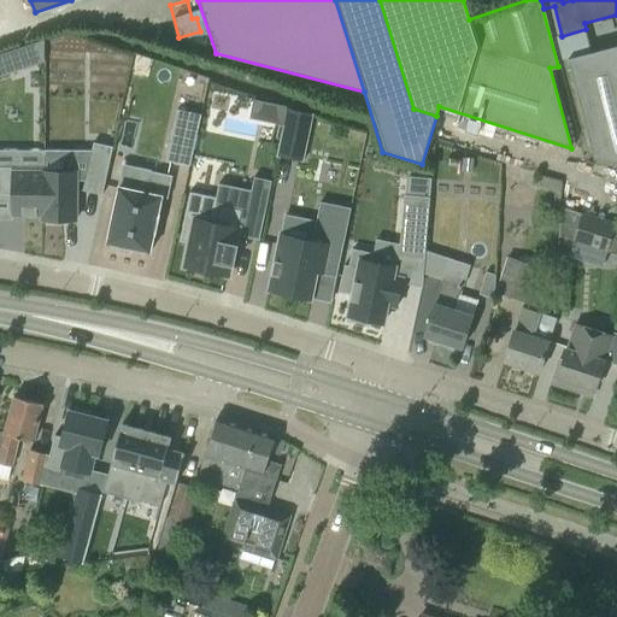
[(616,46),(568,59),(574,82),(594,160),(616,163),(616,46)]
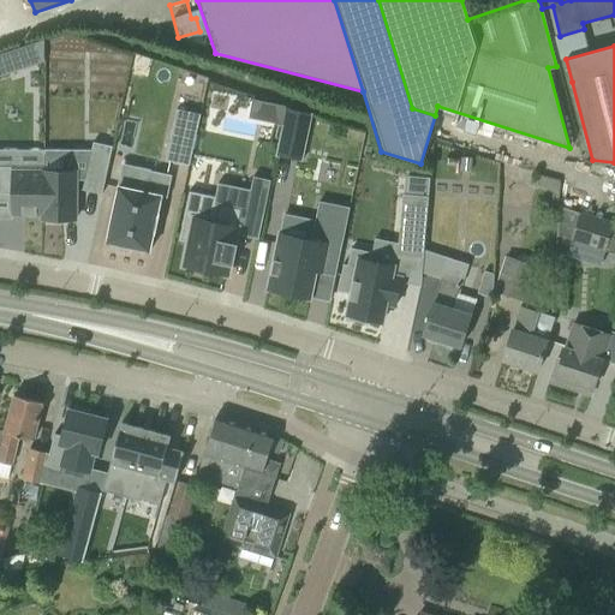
[(286,108),(276,155),(302,161),(311,113),(286,108)]
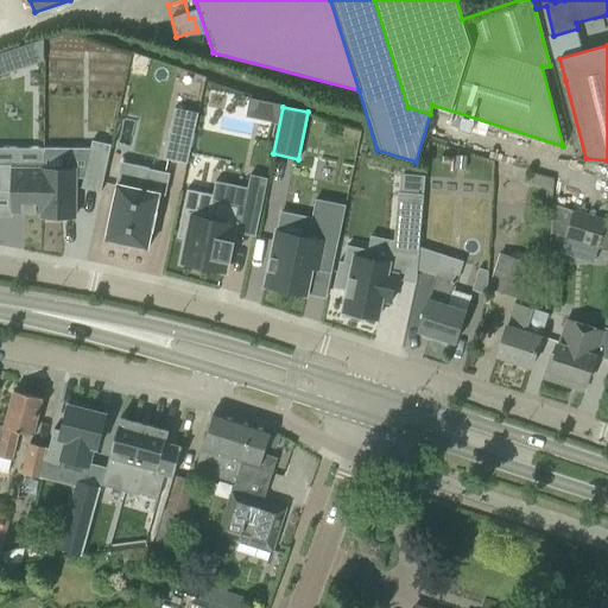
[(175,111),(163,160),(187,166),(197,115),(175,111)]
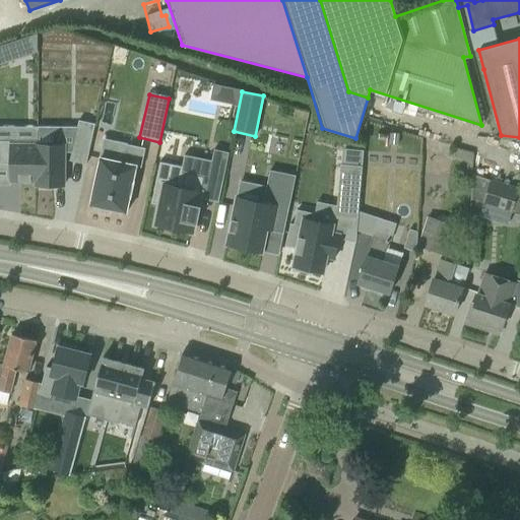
[(78,120),(69,160),(85,165),(94,124),(78,120)]
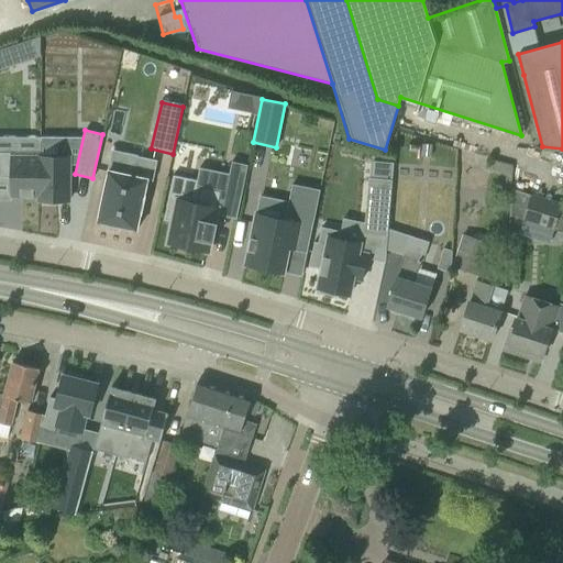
[(422,145),(421,157),(431,157),(431,145),(422,145)]
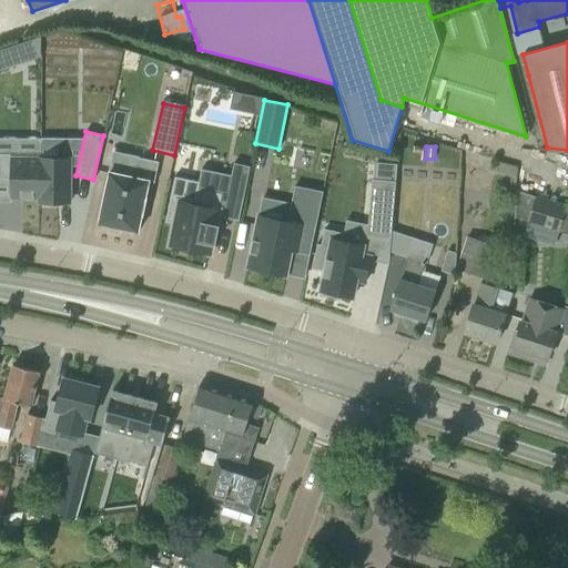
[(0,179),(11,180),(11,198),(39,199),(40,199),(40,159),(41,159),(41,154),(39,154),(0,153),(0,179)]
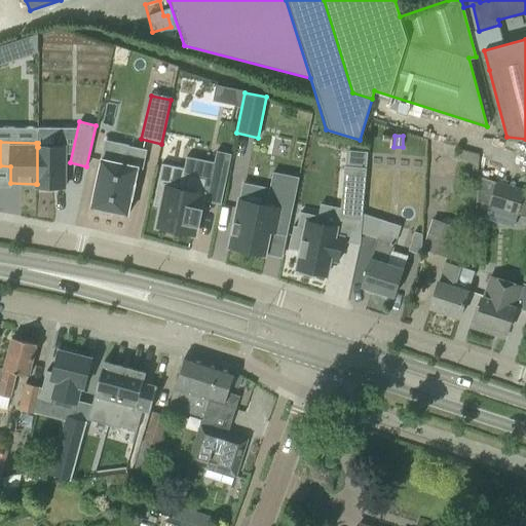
[(36,184),(36,188),(65,188),(65,147),(37,147),(37,184),(36,184)]
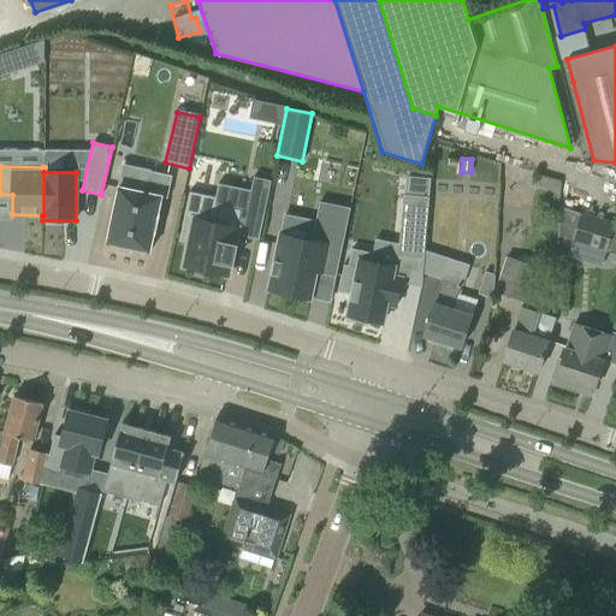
[(118,189),(106,246),(112,247),(111,250),(129,255),(130,250),(148,254),(160,199),(166,200),(172,177),(149,172),(144,195),(118,189)]
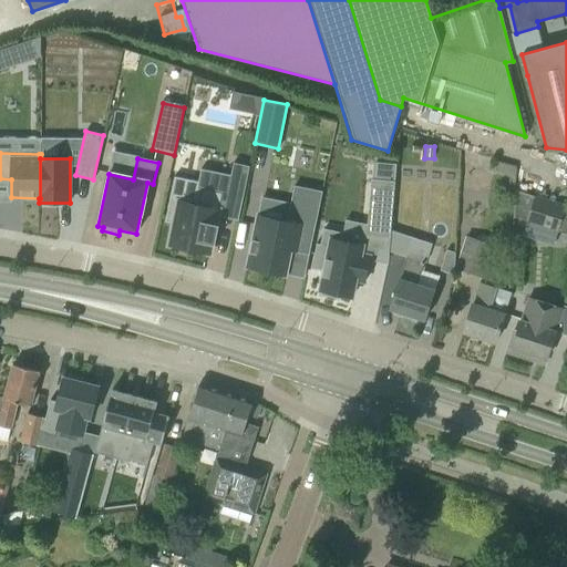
[(493,172),(515,178),(515,167),(496,161),(493,172)]
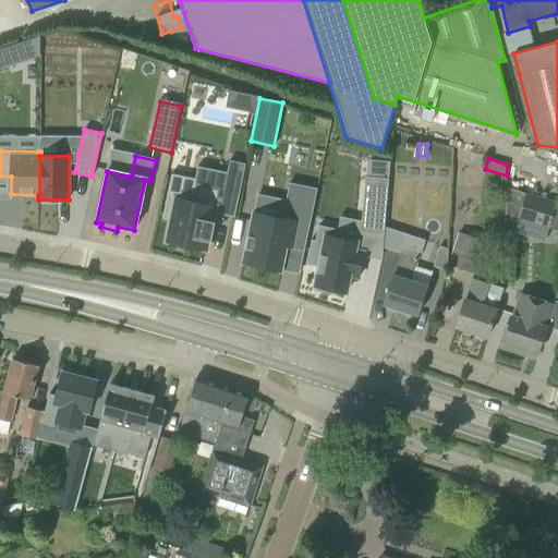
[(228,179),(226,186),(223,185),(222,192),(239,195),(245,164),(229,160),(226,178),(228,179)]
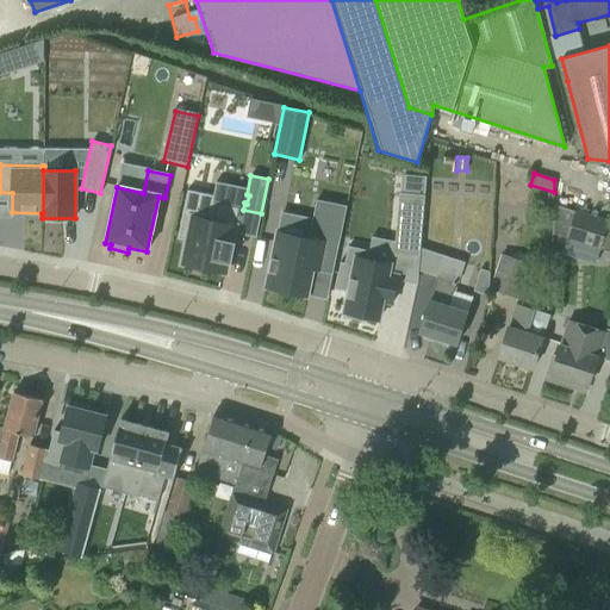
[(230,262),(235,242),(232,242),(240,207),(213,203),(215,195),(187,190),(176,238),(186,241),(181,265),(225,273),(228,262),(230,262)]
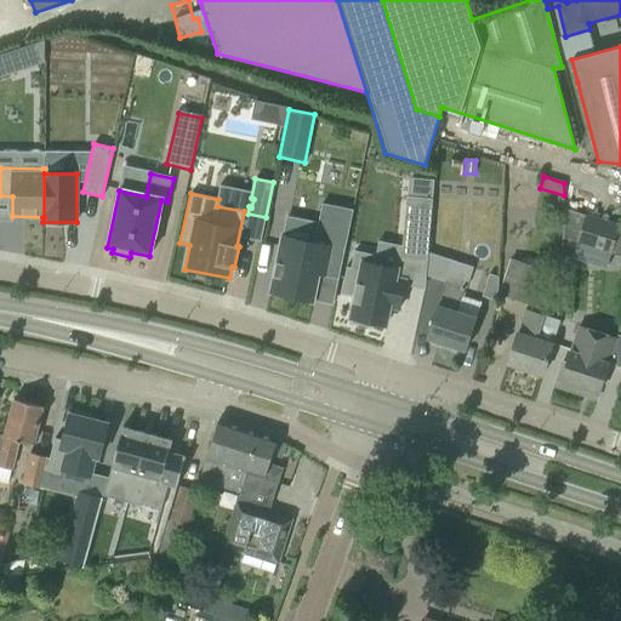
[(408,199),(403,257),(427,260),(428,254),(432,200),(408,199)]
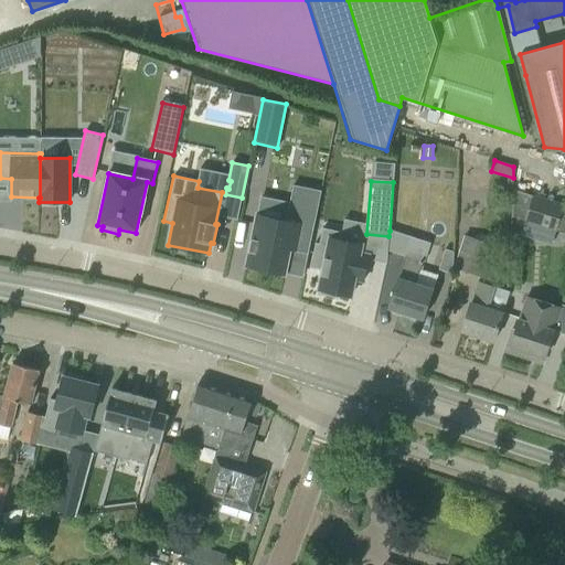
[(477,183),(477,193),(486,193),(486,184),(477,183)]
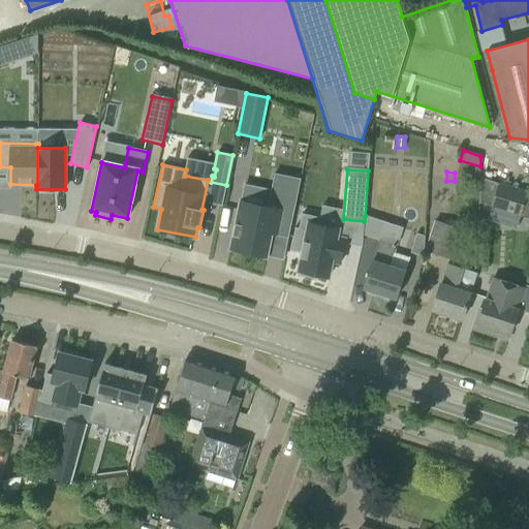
[(240,201),(229,250),(267,257),(271,235),(288,238),(301,179),(274,174),(268,207),(240,201)]
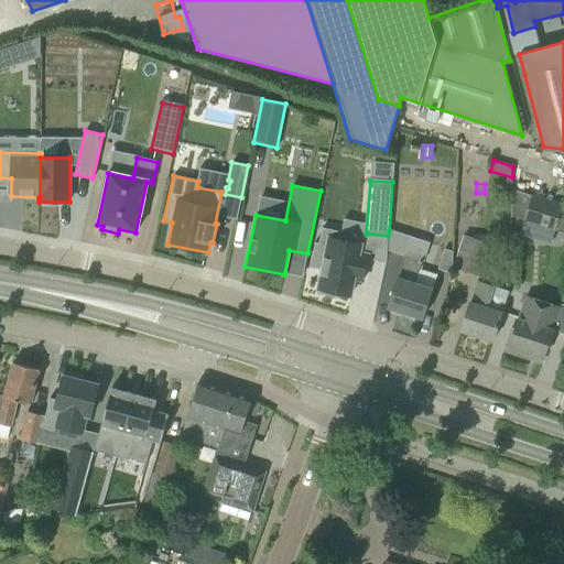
[(511,216),(563,234),(563,206),(512,191),(511,216)]
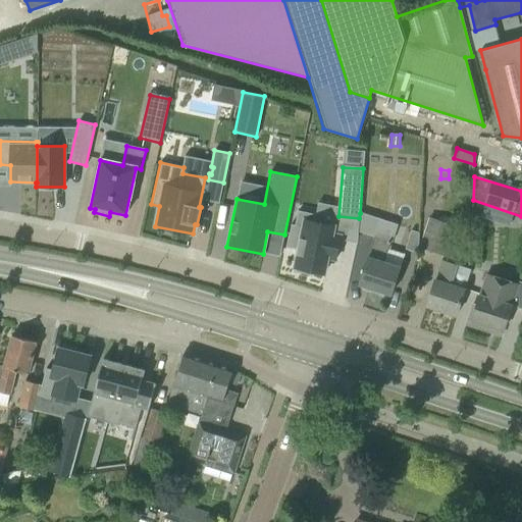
[(296,268),(296,271),(309,274),(310,271),(323,274),(327,258),(335,260),(340,236),(332,235),(333,226),(314,222),(315,214),(298,211),(295,225),(291,224),(286,247),(298,249),(294,267),(296,268)]
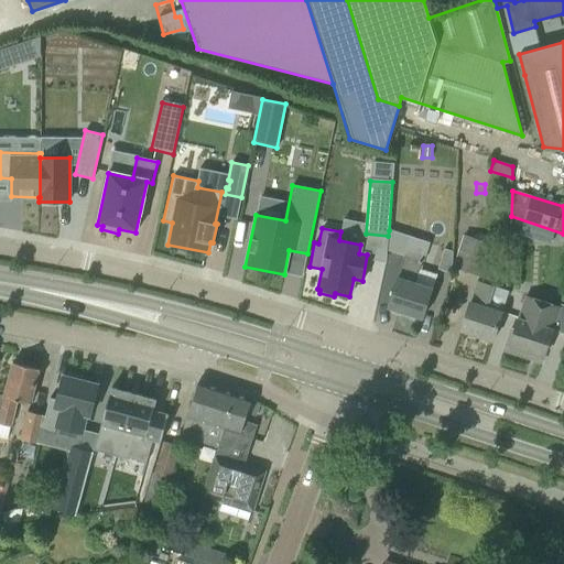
[(388,236),(387,250),(404,256),(411,237),(389,230),(388,236)]
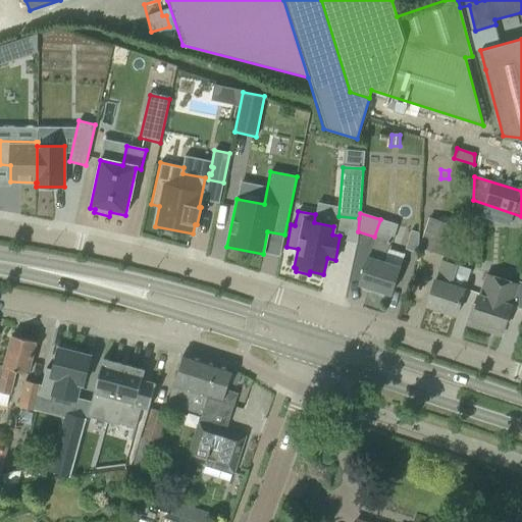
[(419,249),(444,256),(454,226),(428,218),(419,249)]
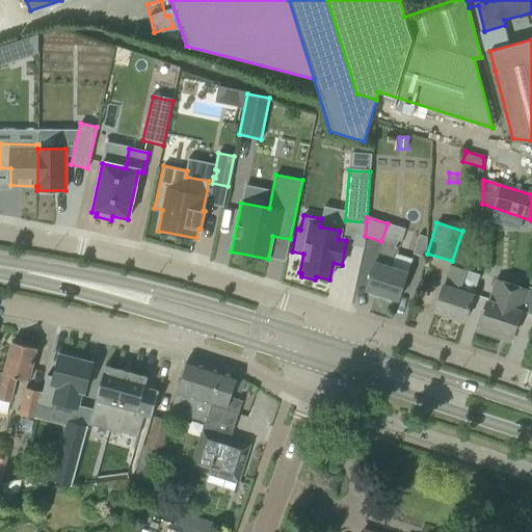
[(381,241),(375,262),(374,262),(372,270),(366,290),(398,300),(405,281),(411,259),(395,255),(398,246),(381,241)]
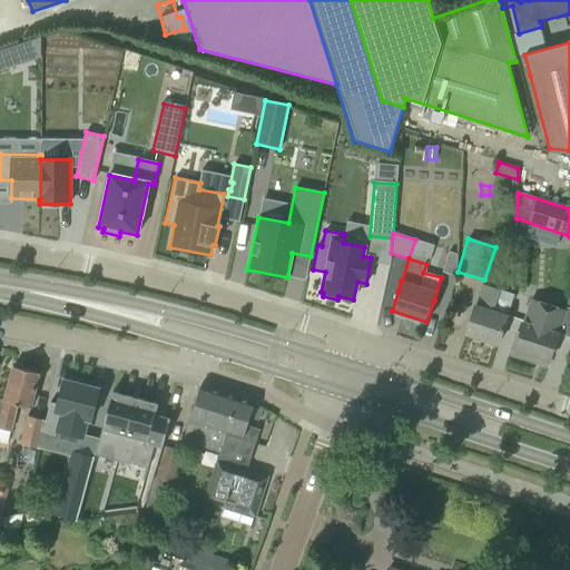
[(465,334),(498,345),(513,295),(499,291),(499,290),(482,284),(475,305),(474,305),(472,313),(465,334)]
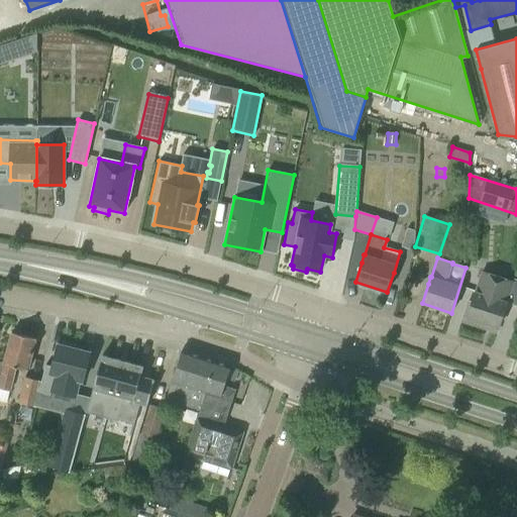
[(502,313),(512,283),(495,277),(482,272),(472,303),(468,302),(461,321),(496,332),(502,313)]
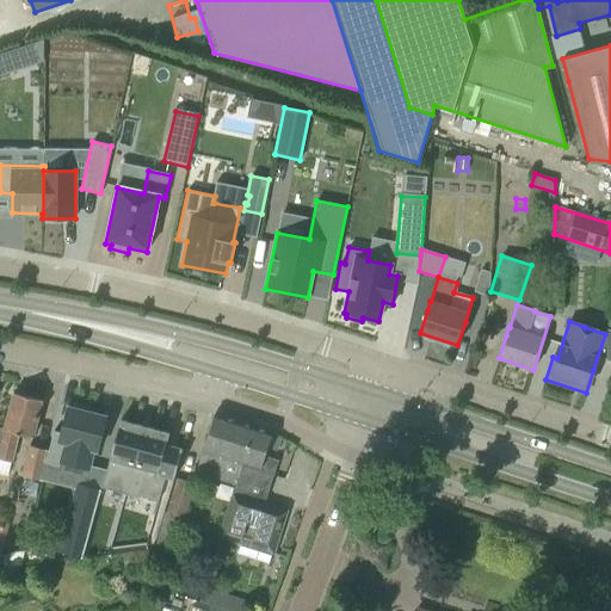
[(32,438),(42,400),(13,393),(5,429),(0,426),(0,457),(12,461),(18,434),(32,438)]
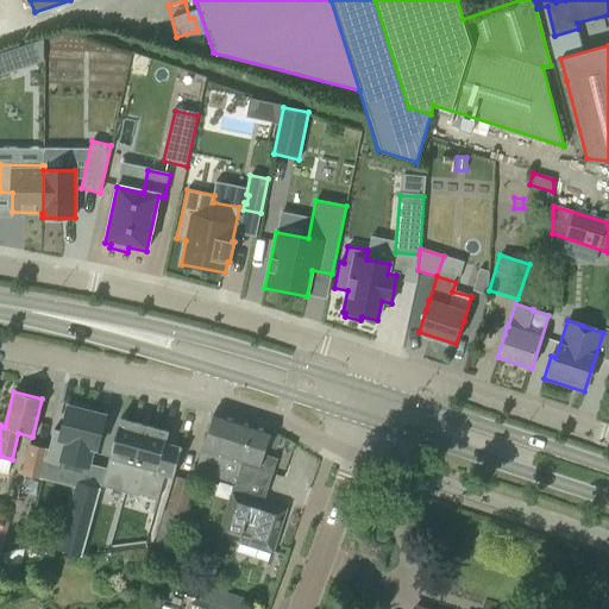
[(54,431),(45,465),(60,469),(62,460),(89,468),(94,450),(98,451),(106,415),(87,410),(88,407),(74,403),(74,407),(69,406),(62,432),(54,431)]
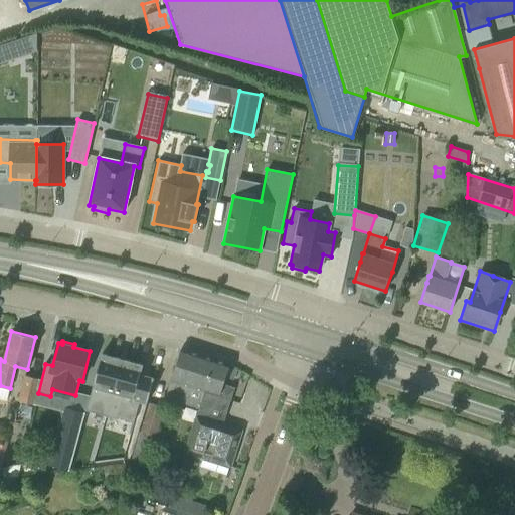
[(165,397),(198,408),(199,408),(215,359),(181,348),(175,367),(165,397)]
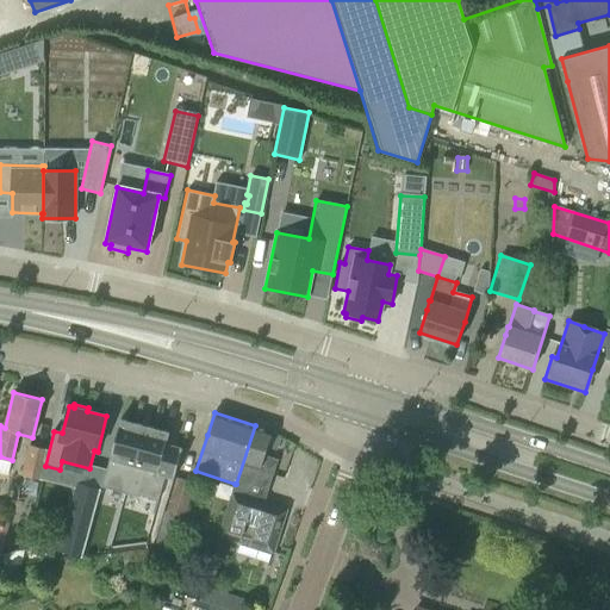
[(106,470),(101,487),(139,497),(139,496),(159,500),(166,475),(170,477),(174,478),(181,449),(178,448),(167,446),(166,444),(168,433),(120,419),(106,470)]
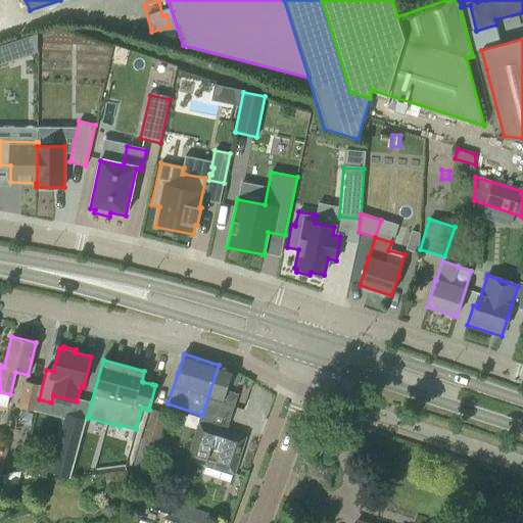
[(202,415),(201,415),(194,438),(186,459),(215,467),(234,473),(246,436),(227,430),(236,401),(230,391),(227,390),(229,383),(232,374),(233,369),(219,365),(202,415)]
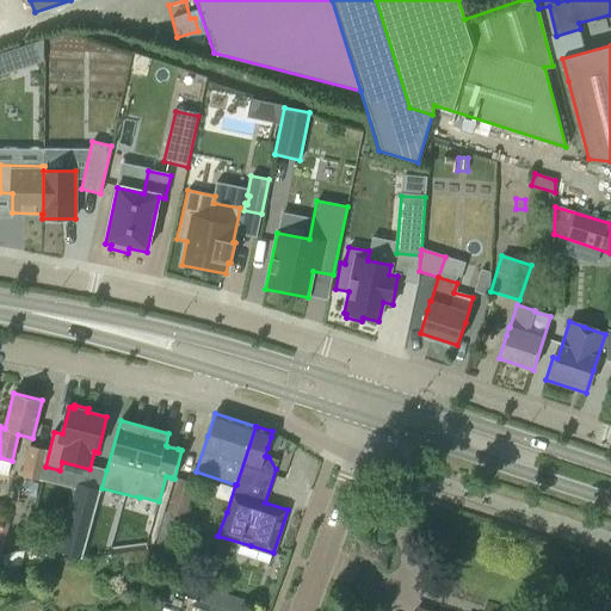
[(271,437),(267,448),(276,450),(279,439),(271,437)]
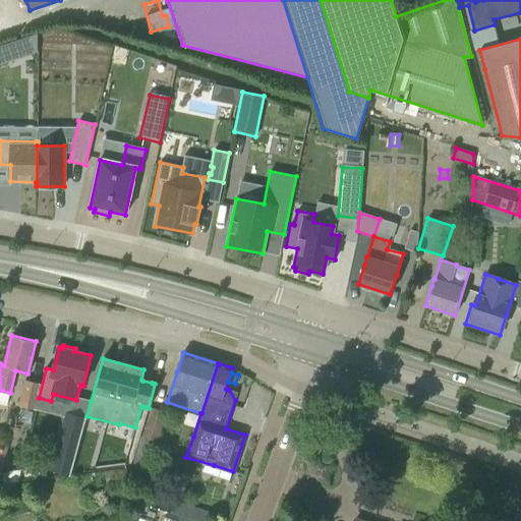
[(18,406),(35,409),(40,384),(23,380),(18,406)]
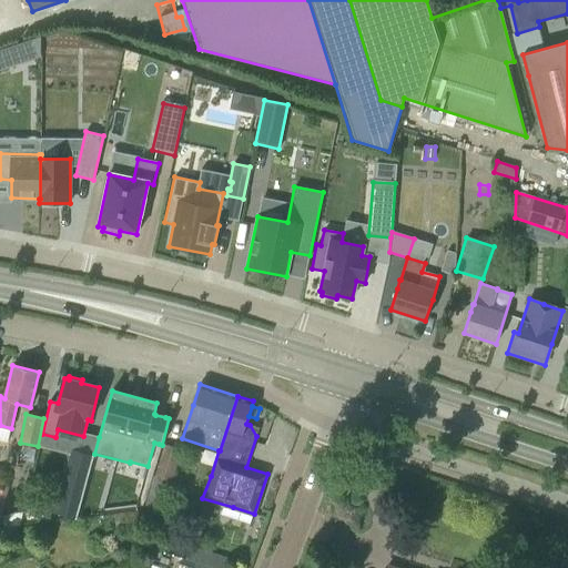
[(144,507),(162,513),(181,452),(163,446),(144,507)]
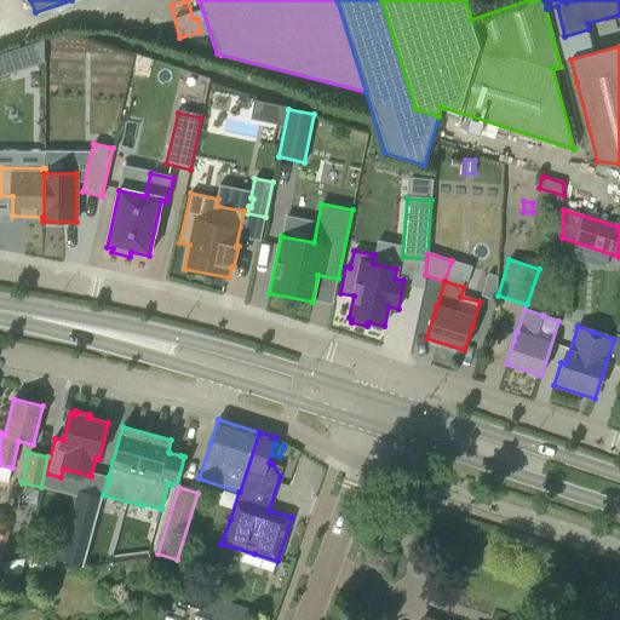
[(79,493),(61,560),(84,567),(102,499),(79,493)]
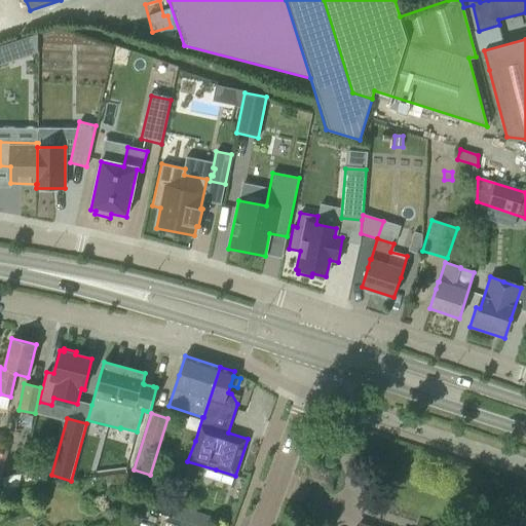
[(137,487),(136,474),(106,476),(107,489),(137,487)]
